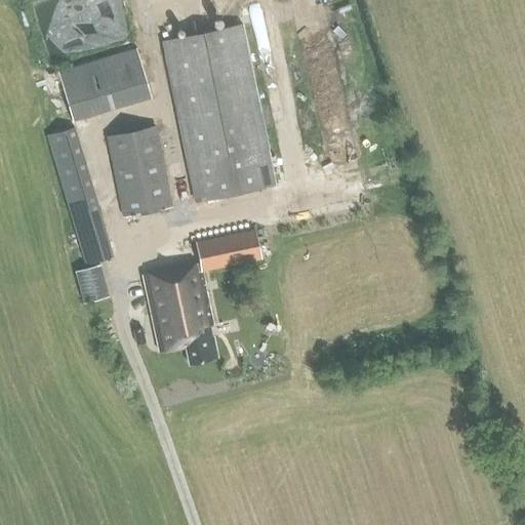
[(195,202),(274,186),(241,25),(162,41),(195,202)]
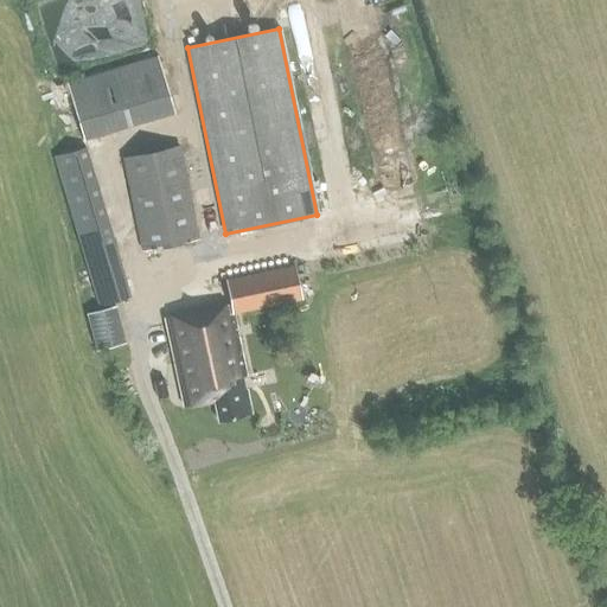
[(179,112),(163,53),(72,78),(89,136),(179,112)]
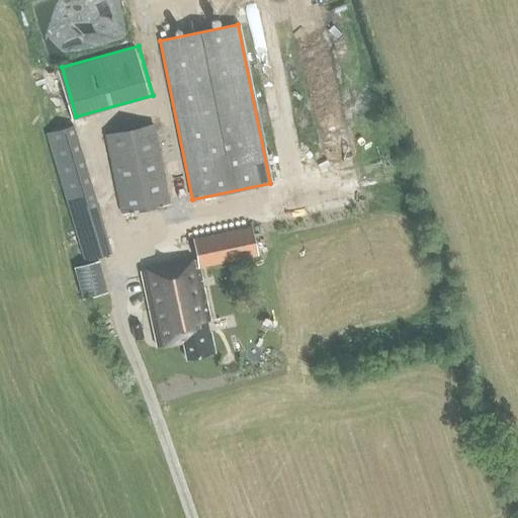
[(120,216),(170,205),(154,124),(104,135),(120,216)]
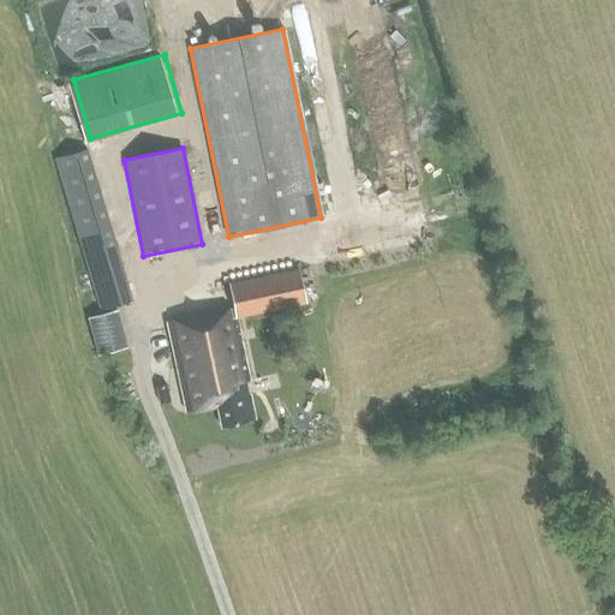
[(114,240),(87,149),(52,160),(97,311),(138,299),(120,239),(114,240)]
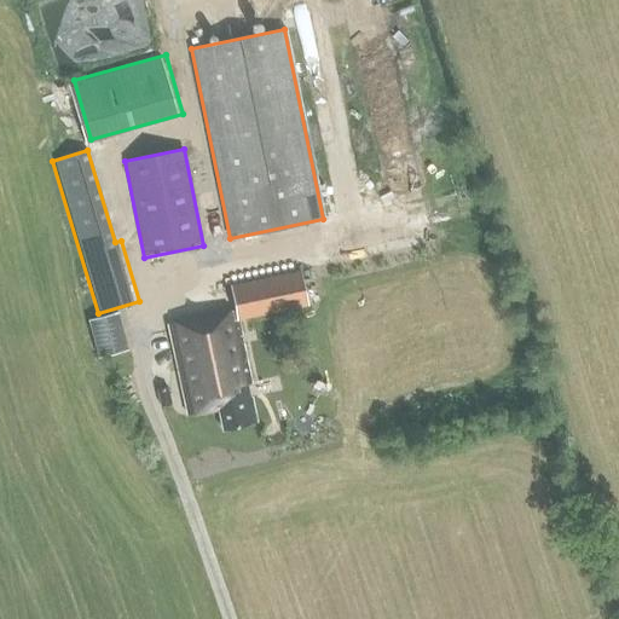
[(300,272),(230,285),(235,313),(237,312),(238,319),(306,306),(300,272)]
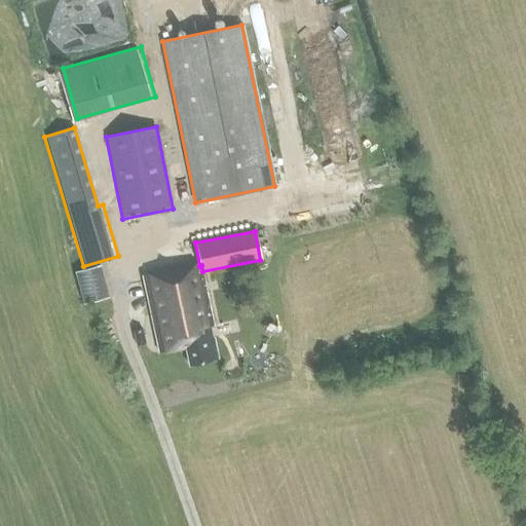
[(109,298),(100,265),(74,271),(82,304),(109,298)]
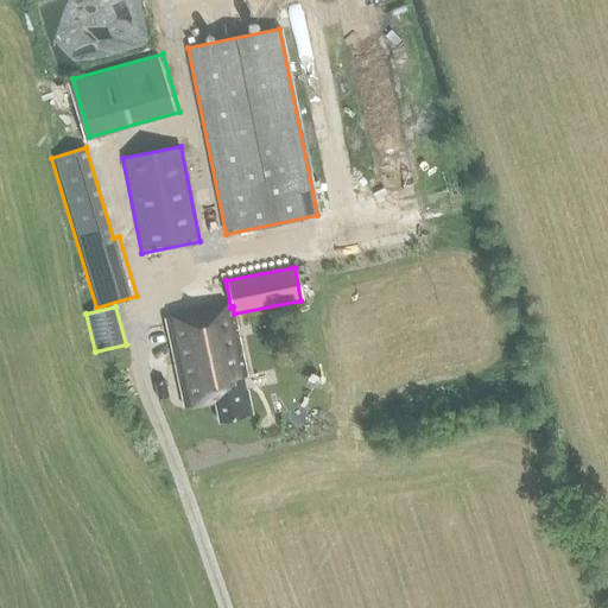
[(230,308),(170,320),(178,365),(177,365),(185,406),(214,401),(217,420),(251,415),(246,392),(244,390),(241,382),(244,380),(244,378),(246,378),(242,359),(240,358),(239,354),(241,352),(239,340),(236,339),(235,335),(238,333),(234,314),(233,306),(230,308)]
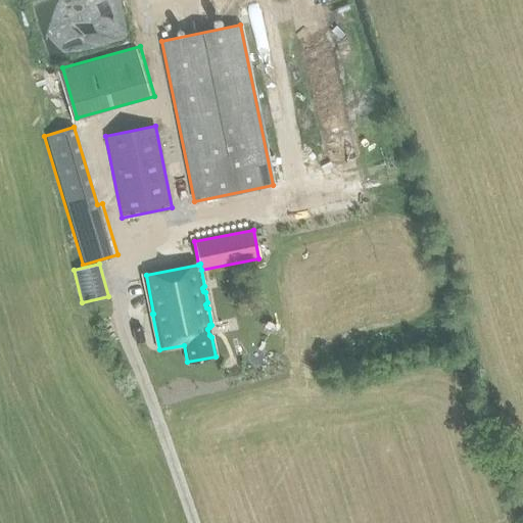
[(144,340),(142,328),(131,330),(134,343),(144,340)]
